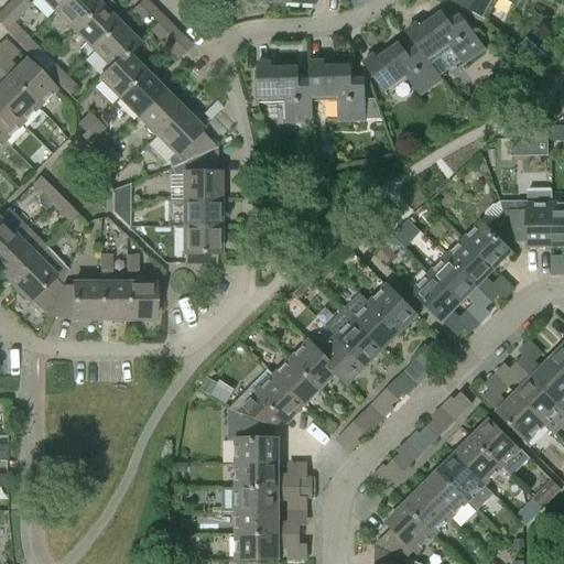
[(41,0),(55,13),(68,0),(41,0)]
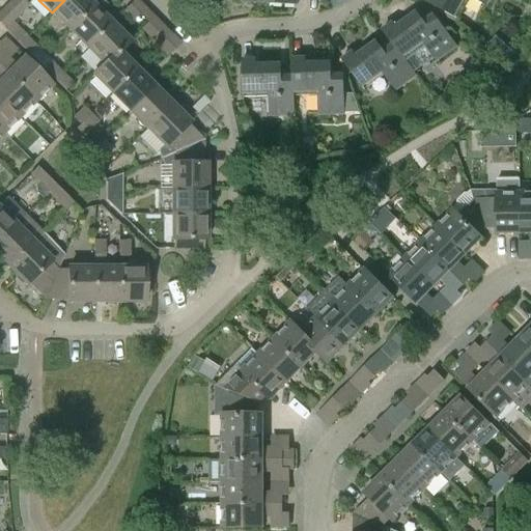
[(64,0),(52,12),(70,30),(94,6),(87,0),(64,0)]
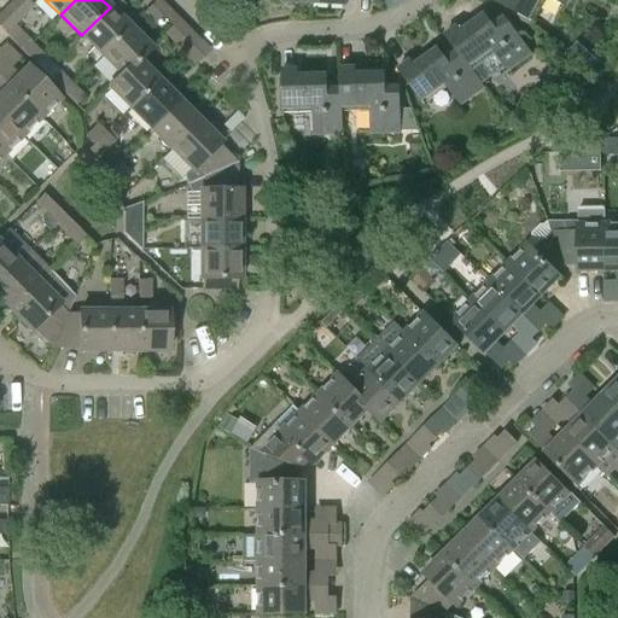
[(567,0),(494,0),(493,4),(528,22),(538,0),(549,0),(565,7),(567,0)]
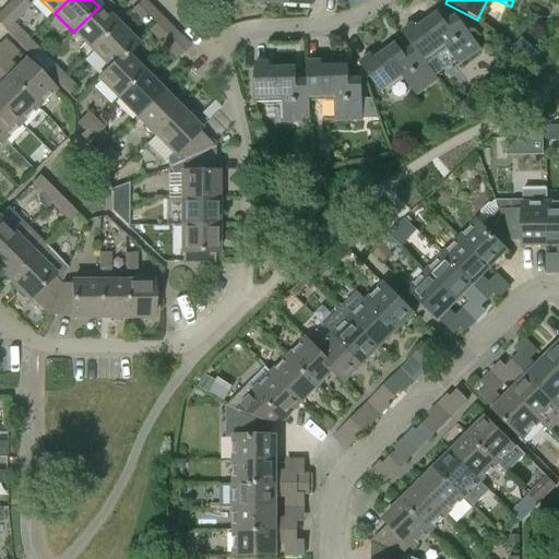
[(85,57),(92,50),(117,25),(99,7),(73,32),(84,44),(78,50),(85,57)]
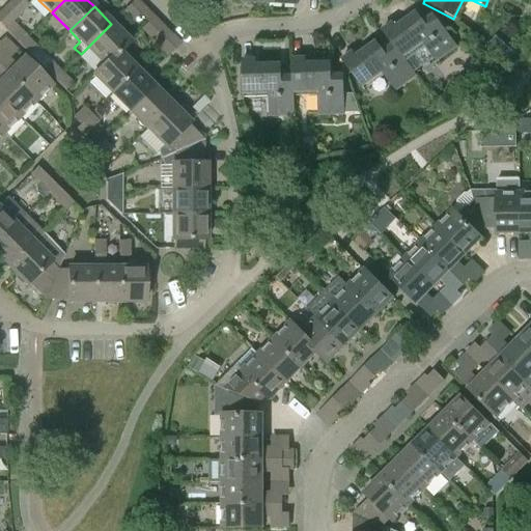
[(382,31),(392,47),(401,59),(421,45),(434,62),(455,48),(434,17),(423,24),(416,14),(395,28),(392,24),(382,31)]
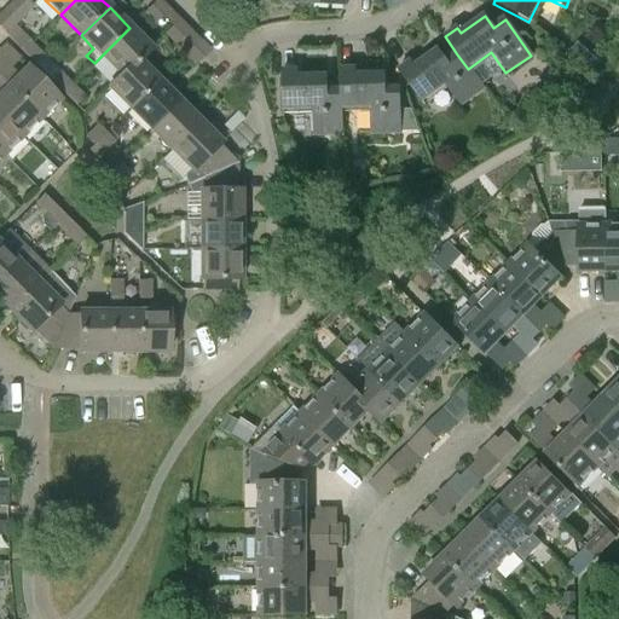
[(102,56),(121,76),(137,59),(138,61),(150,48),(129,28),(102,56)]
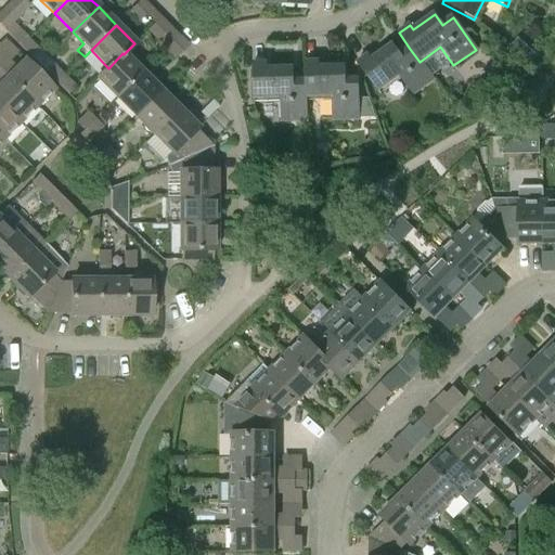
[(21,47),(28,39),(17,28),(10,36),(21,47)]
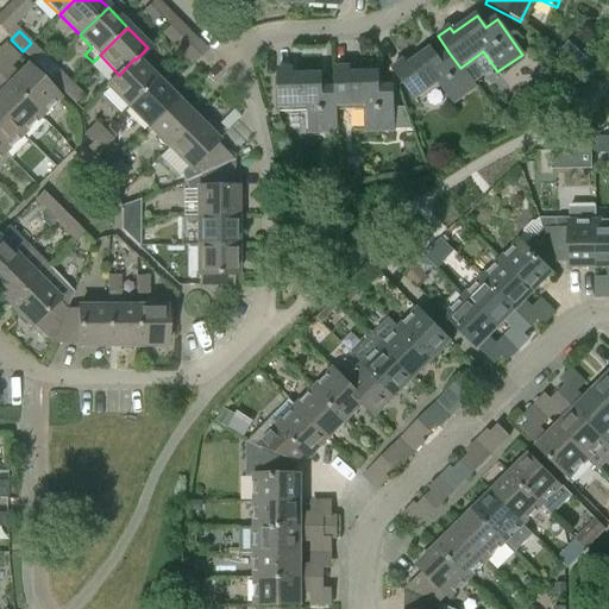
[(31,43),(23,51),(33,63),(43,55),(31,43)]
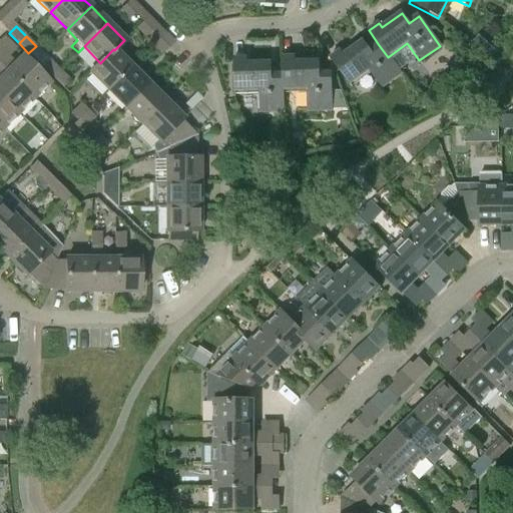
[(400,74),(388,57),(379,45),(370,51),(363,41),(343,55),(340,51),(329,58),(348,85),(368,71),(380,89),(400,74)]
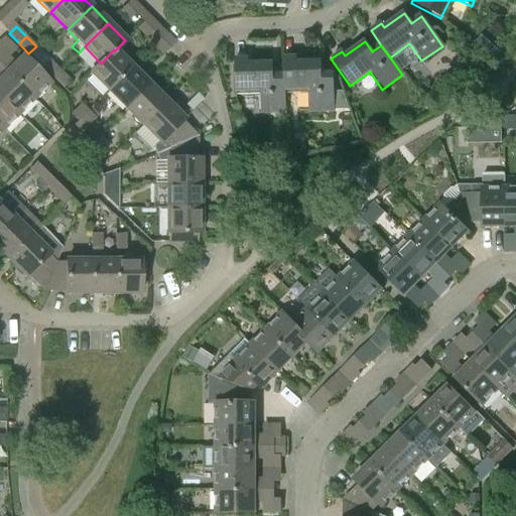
[(91,74),(108,91),(131,67),(115,50),(114,49),(101,63),(91,74)]
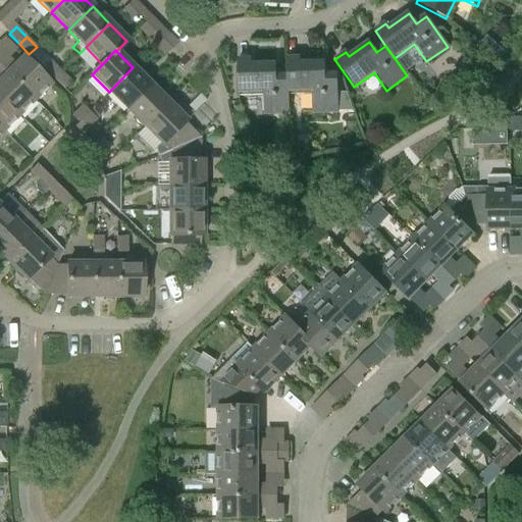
[(0,65),(35,100),(51,84),(23,56),(14,65),(0,51),(0,65)]
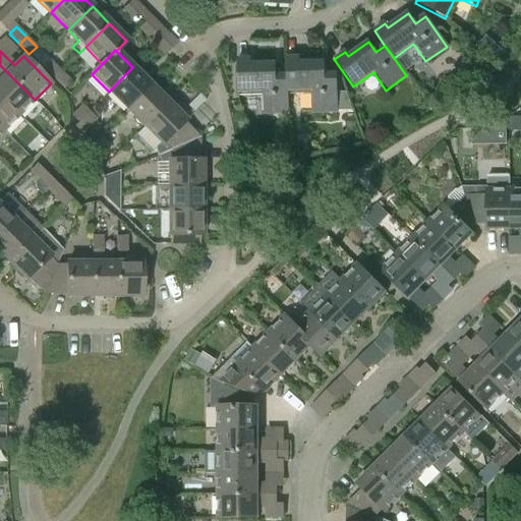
[(286,58),(287,76),(287,92),(310,91),(311,113),(337,112),(337,111),(352,111),(346,93),(337,93),(336,75),(324,75),(323,63),(299,63),(299,58),(286,58)]
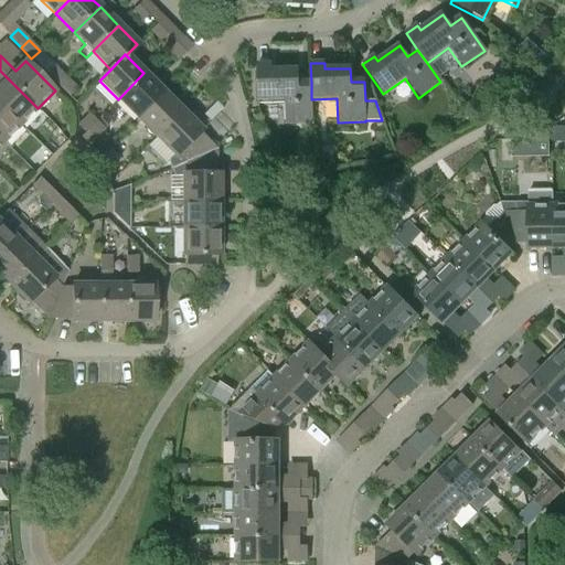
[(312,124),(311,99),(311,83),(298,83),(298,71),(272,71),(270,65),(256,65),(257,102),(285,100),(285,125),(312,124)]
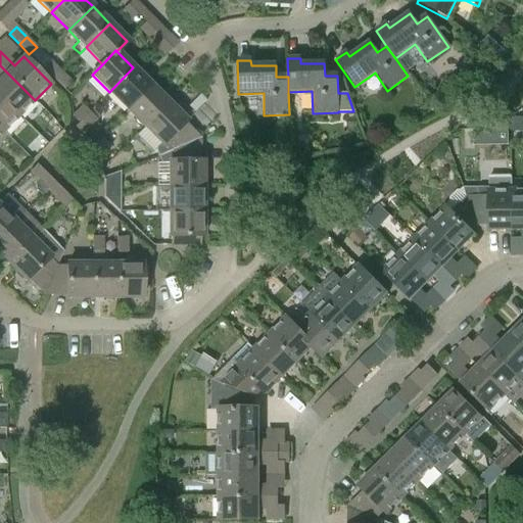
[(53,80),(61,72),(51,61),(44,69),(53,80)]
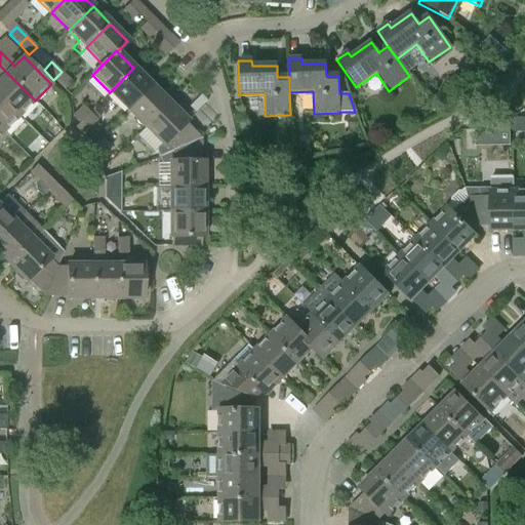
[(35,101),(0,66),(0,96),(19,116),(35,101)]
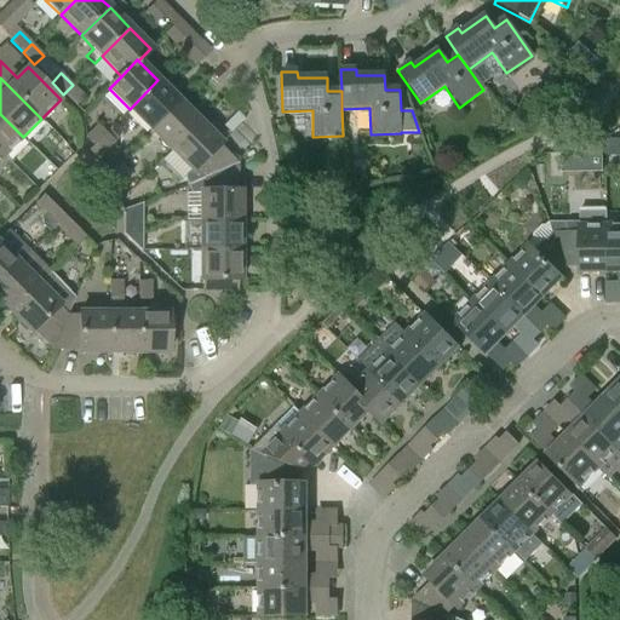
[(130,109),(149,130),(178,101),(158,80),(130,109)]
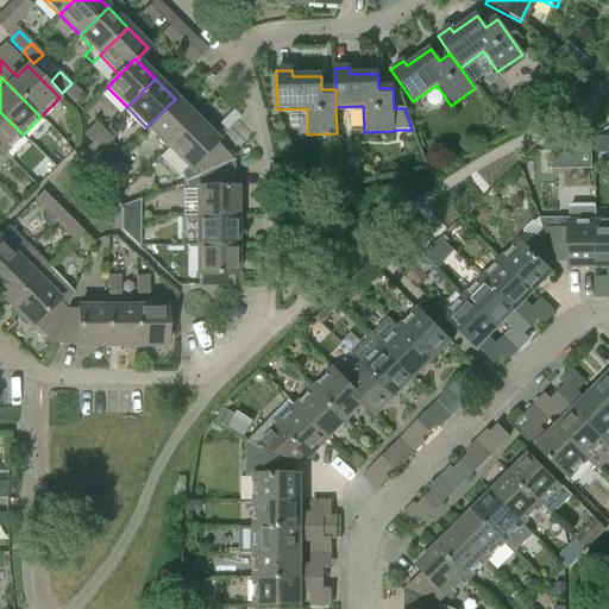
[(71,83),(62,93),(74,104),(83,95),(71,83)]
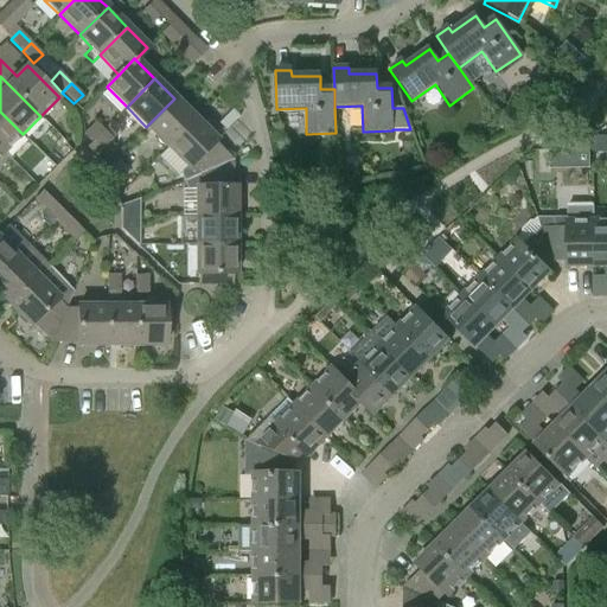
[(146,127),(166,147),(195,119),(174,98),(146,127)]
